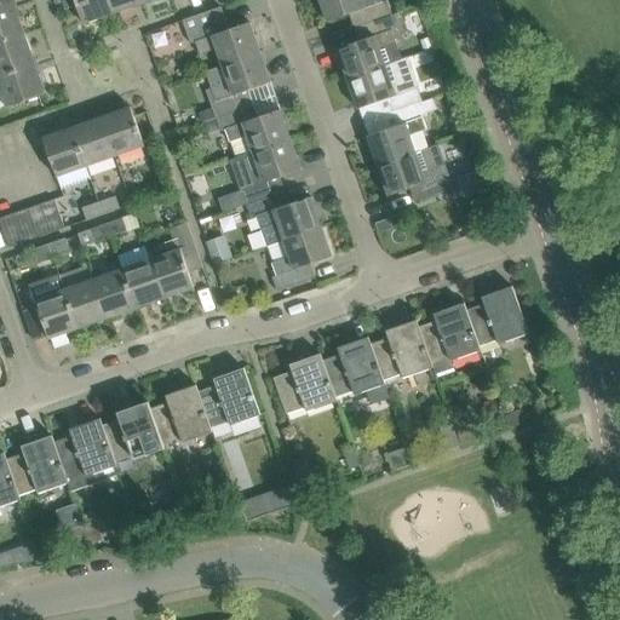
[(0,0),(0,12),(16,7),(12,0),(0,0)]
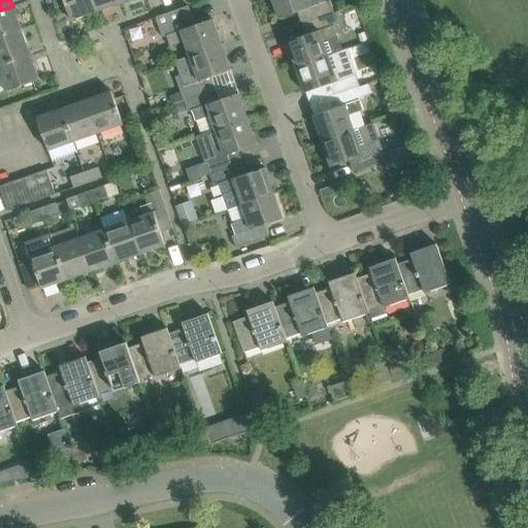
[(97,11),(93,0),(52,0),(55,7),(66,4),(71,20),(97,11)]
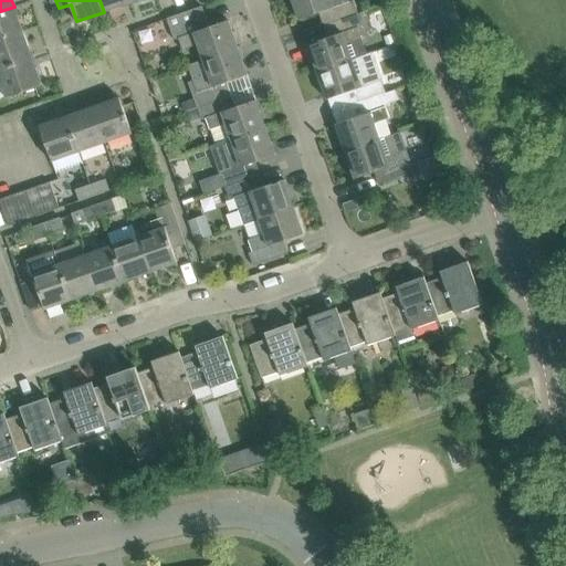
[(100,0),(104,12),(132,2),(129,0),(100,0)]
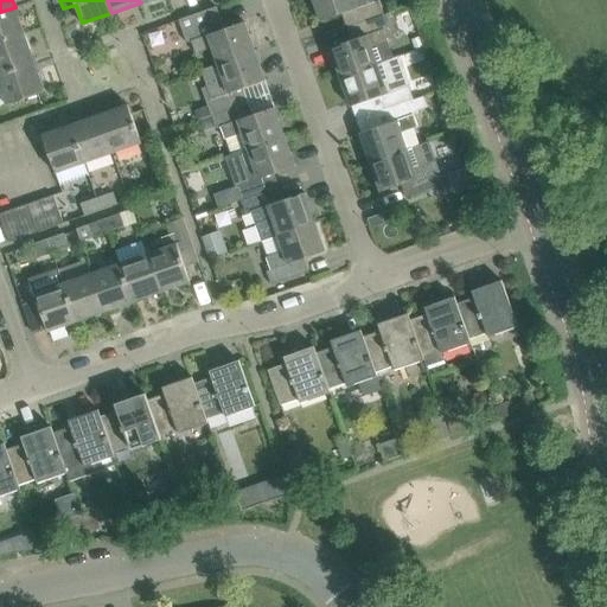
[(355,23),(384,13),(379,0),(375,1),(374,0),(313,0),(320,21),(351,11),(355,23)]
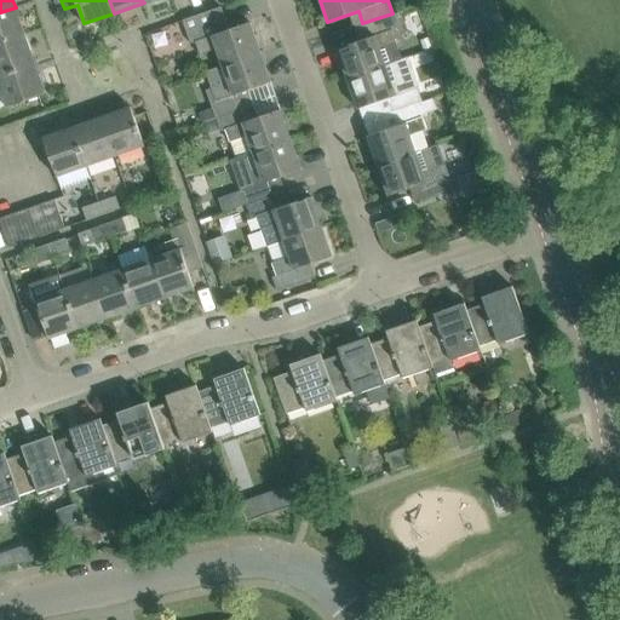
[(0,44),(26,36),(16,7),(0,12),(0,44)]
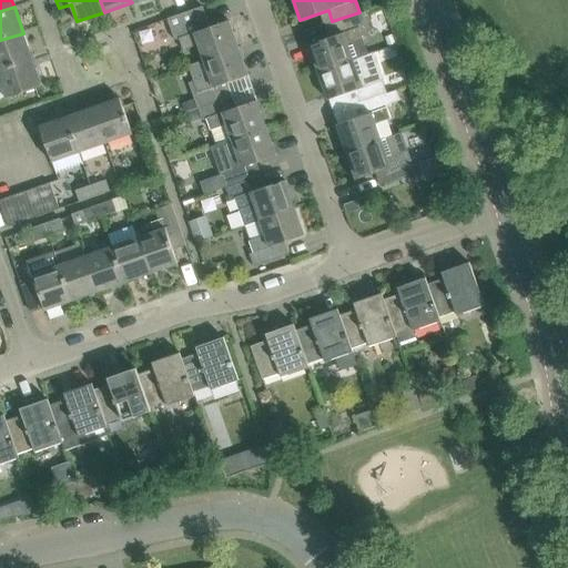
[(230,20),(210,27),(203,7),(168,19),(174,40),(179,39),(183,50),(199,44),(204,60),(239,48),(230,20)]
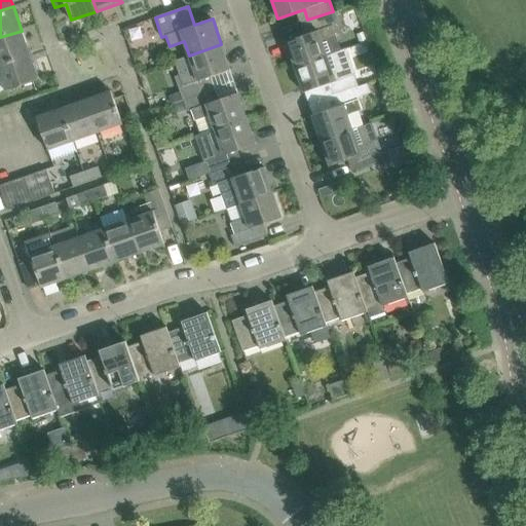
[(344,48),(327,54),(323,41),(337,36),(333,26),(337,24),(333,11),(307,20),(312,33),(286,41),(295,67),(345,49),(344,48)]
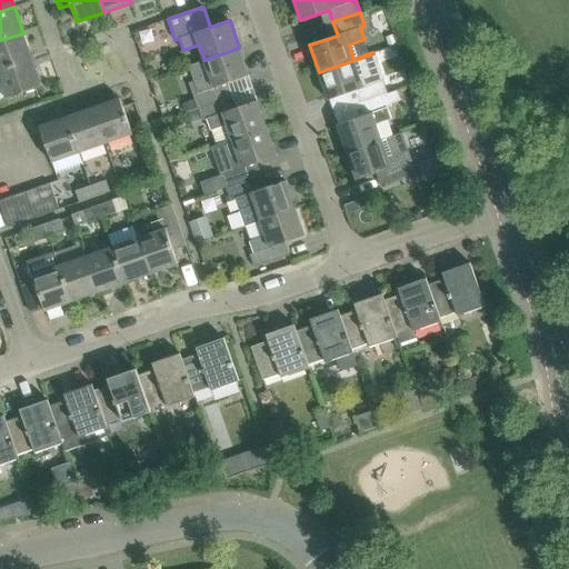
[(0,70),(32,59),(23,33),(0,40),(0,70)]
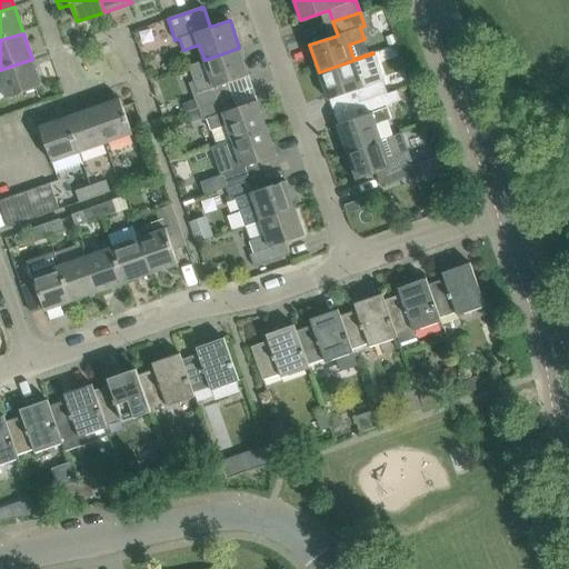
[(198,108),(225,98),(220,86),(249,76),(239,48),(205,60),(210,76),(195,81),(198,93),(193,95),(198,108)]
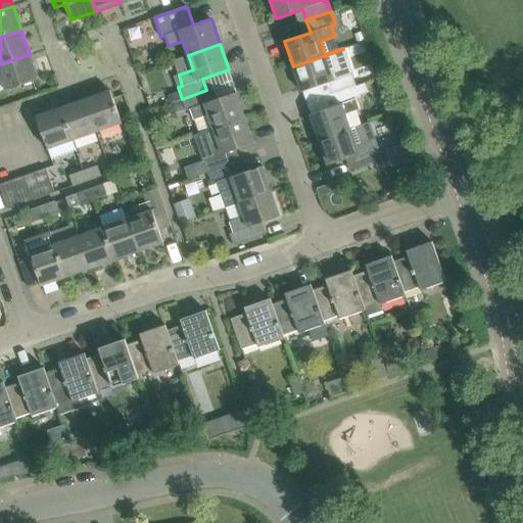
[(357,85),(352,74),(343,49),(293,66),(302,92),(328,83),(332,93),(357,85)]
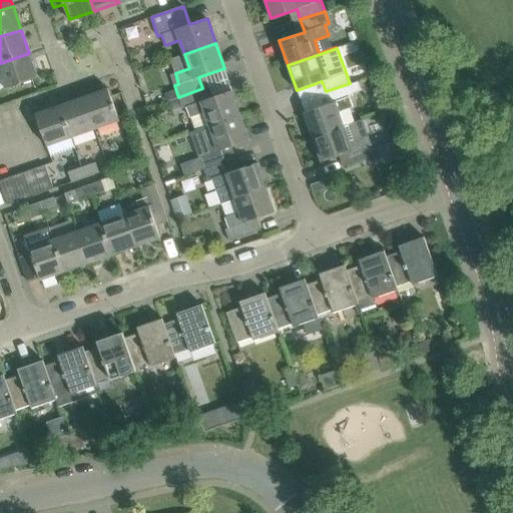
[(29,53),(0,63),(0,71),(6,88),(38,77),(29,53)]
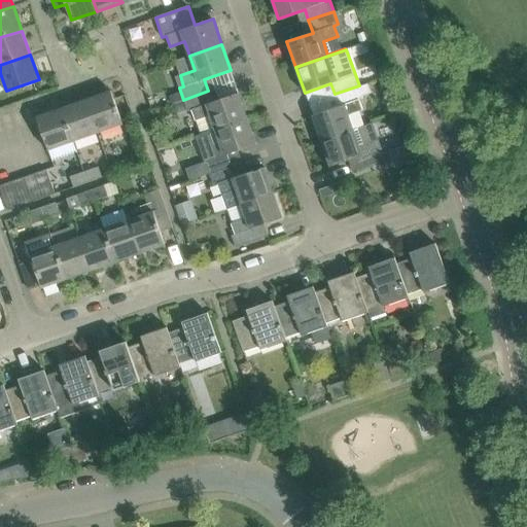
[(363,98),(363,97),(372,94),(369,84),(360,88),(359,85),(335,94),(339,106),(312,115),(321,141),(354,130),(349,115),(363,110),(359,99),(363,98)]
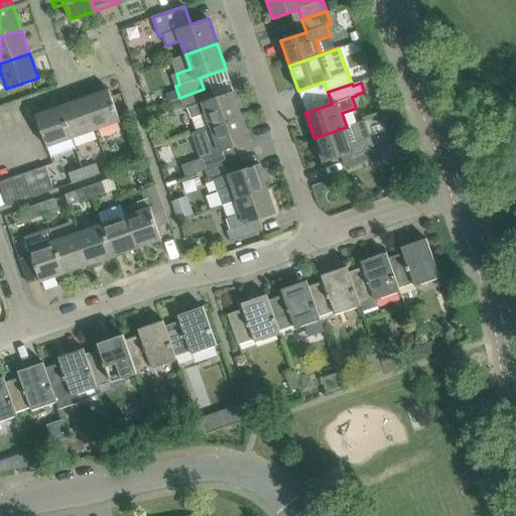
[(120,121),(112,97),(109,89),(85,98),(96,130),(120,121)]
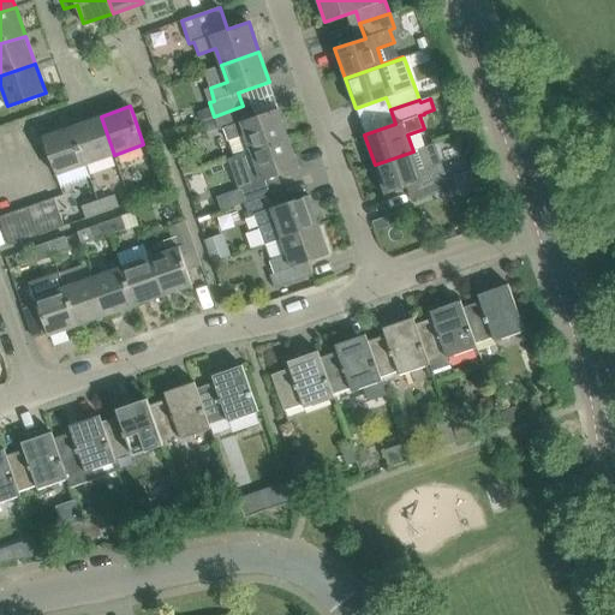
[(234,157),(290,138),(279,108),(248,119),(243,106),(214,117),(219,130),(224,127),(234,157)]
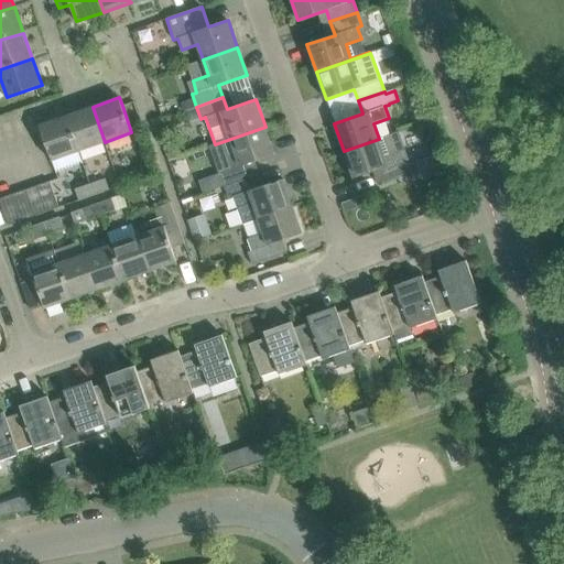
[(79,151),(105,142),(93,107),(67,116),(79,151)]
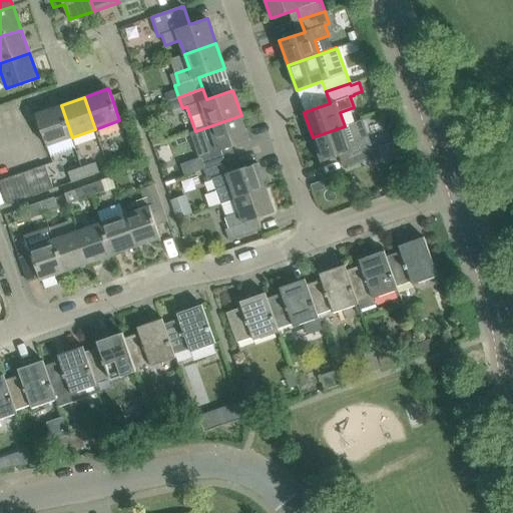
[(47,146),(72,137),(61,105),(36,114),(47,146)]
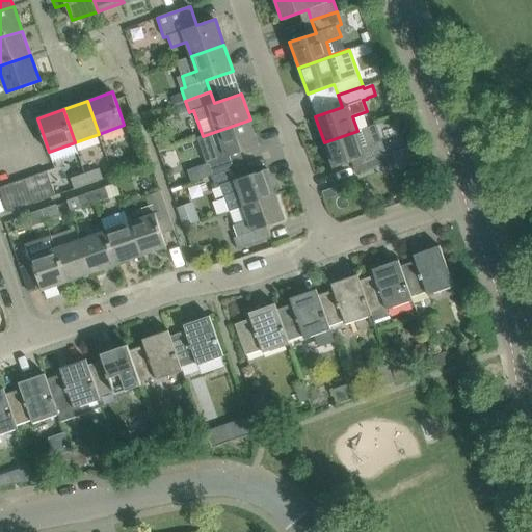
[(200,180),(237,166),(233,155),(259,145),(250,120),(203,136),(211,161),(195,167),(200,180)]
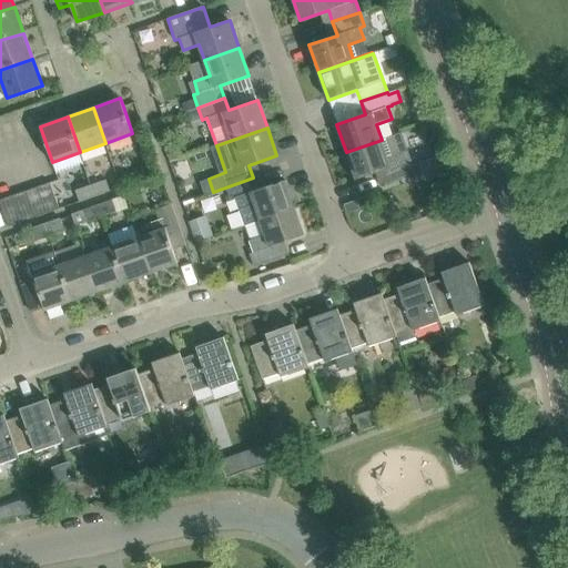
[(388,182),(415,173),(411,160),(402,133),(382,140),(346,152),(356,180),(384,170),(388,182)]
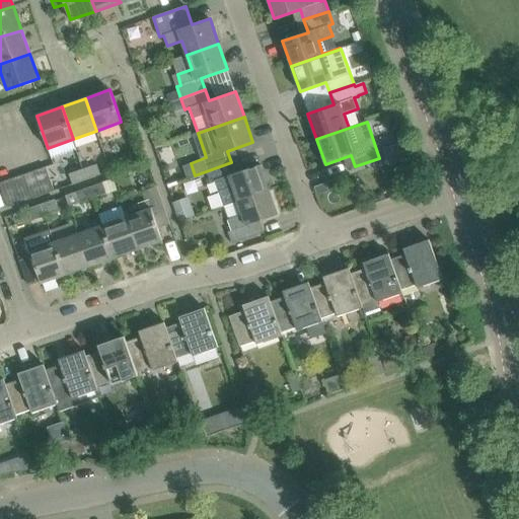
[(135,155),(121,160),(125,171),(139,166),(135,155)]
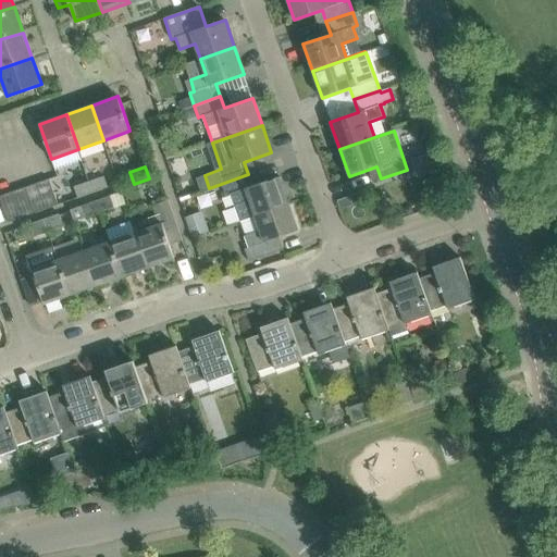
[(240,221),(289,203),(280,176),(252,186),(248,174),(209,188),(222,184),(226,196),(230,194),(239,221),(240,221)]
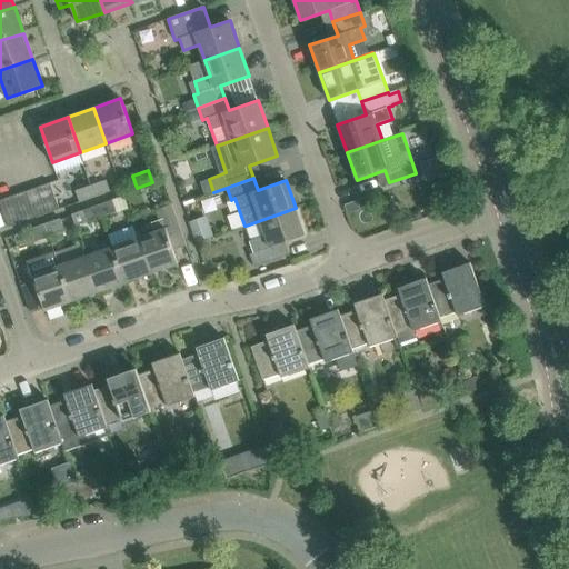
[(93,186),(97,197),(112,192),(108,181),(93,186)]
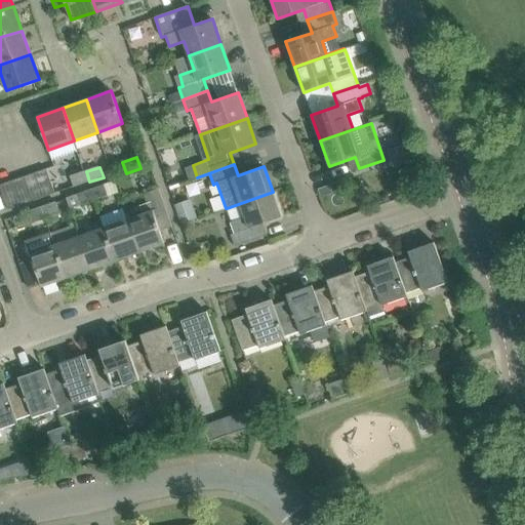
[(35,172),(43,197),(55,193),(46,168),(35,172)]
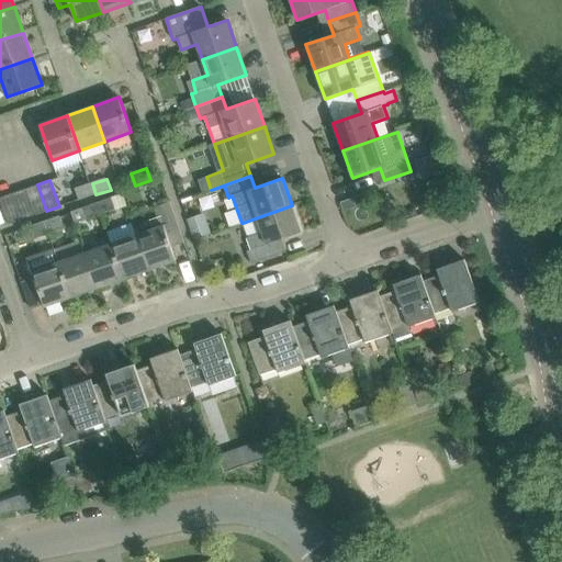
[(81,200),(96,194),(92,183),(78,189),(81,200)]
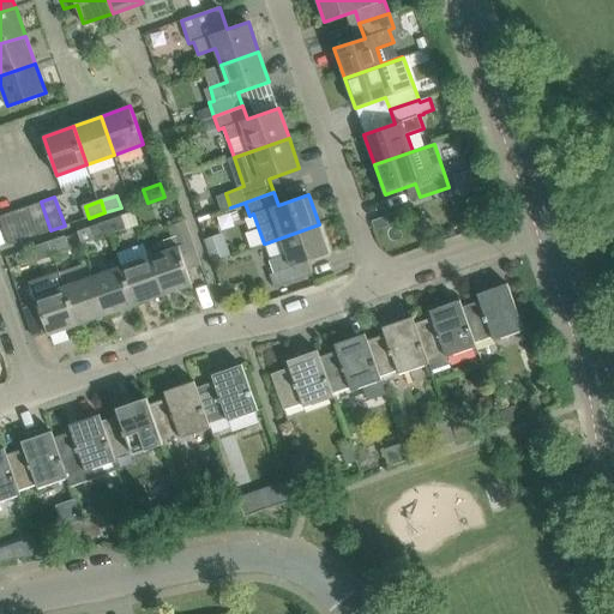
[(37,235),(50,230),(41,202),(26,206),(37,235)]
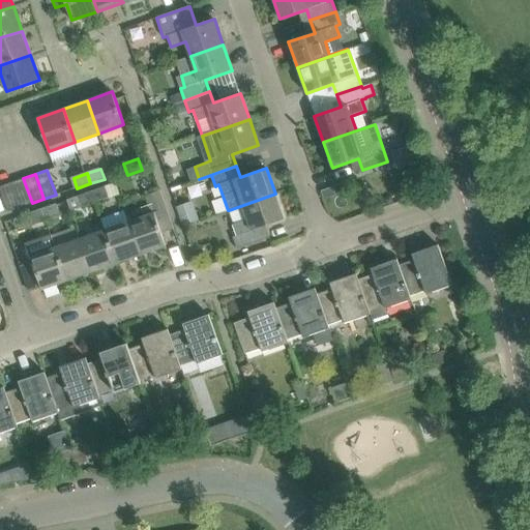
[(20,207),(32,203),(23,178),(11,182),(20,207)]
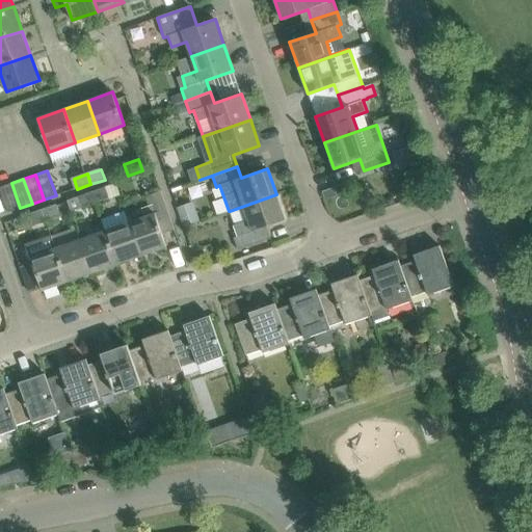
[(0,189),(8,212),(20,208),(11,183),(0,187),(0,189)]
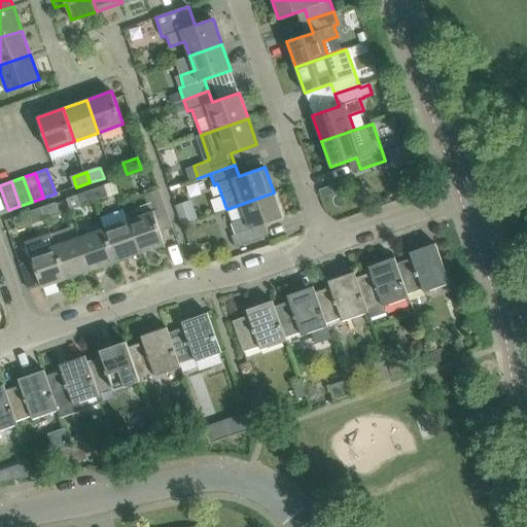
[(96,201),(110,196),(118,192),(115,182),(93,189),(96,201)]
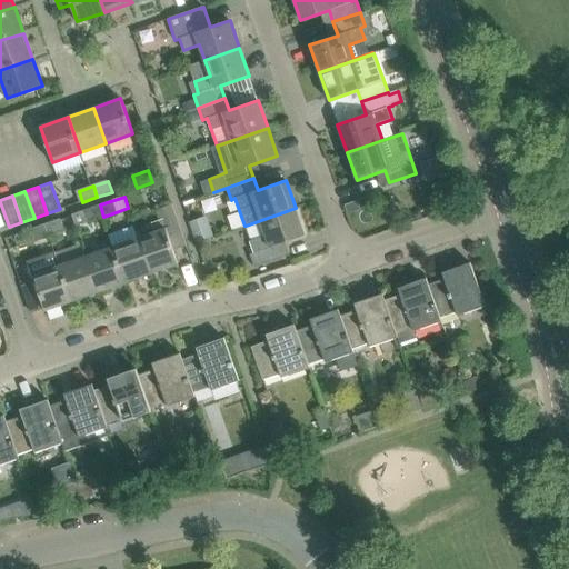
[(89,222),(103,217),(100,205),(85,210),(89,222)]
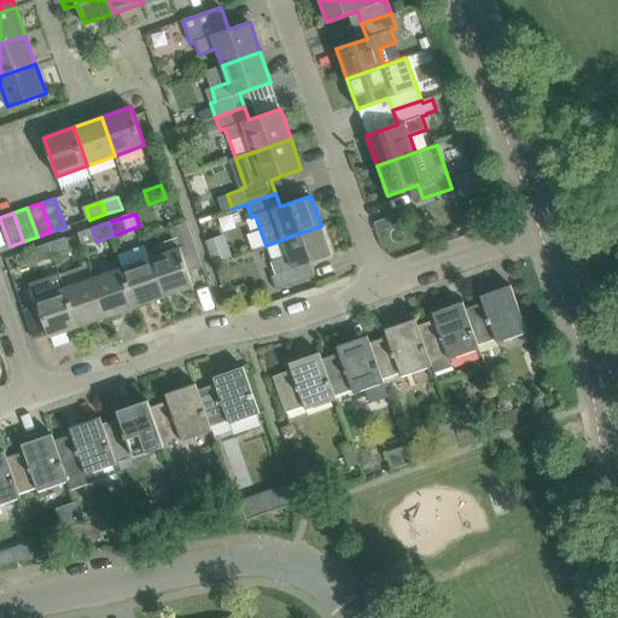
[(188,270),(203,266),(187,223),(164,232),(172,251),(151,258),(165,297),(194,286),(188,270)]
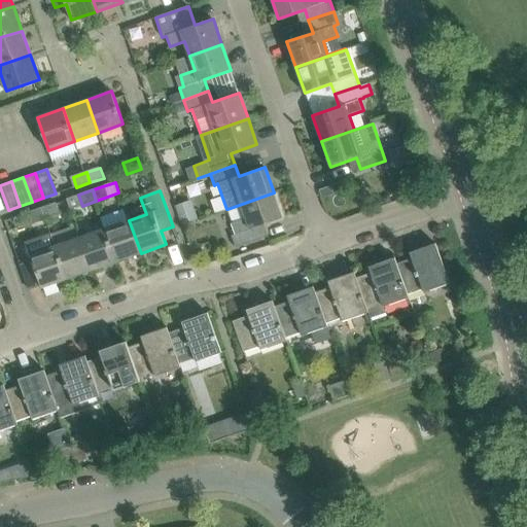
[(232,236),(236,247),(260,239),(256,226),(283,218),(274,192),(227,209),(233,222),(232,223),(236,234),(232,236)]
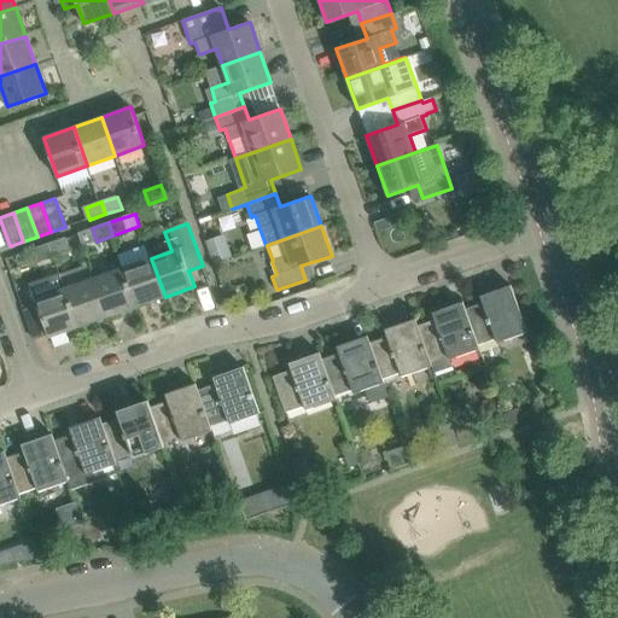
[(233,256),(225,235),(207,242),(215,263),(233,256)]
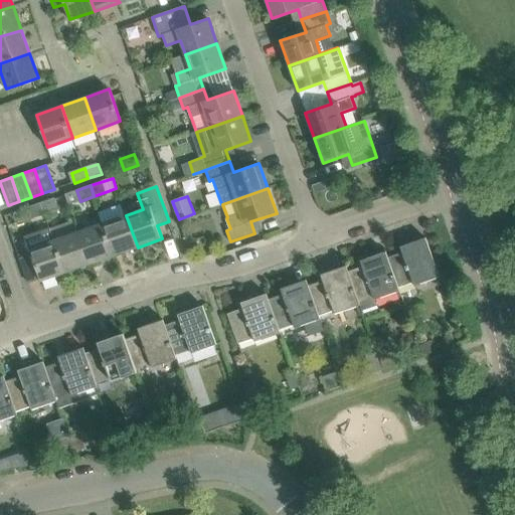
[(44,213),(58,209),(54,198),(40,203),(44,213)]
